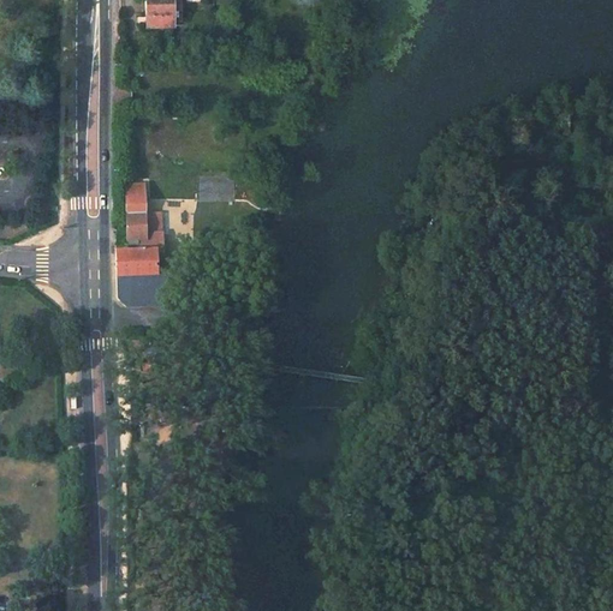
[(147,0),(148,23),(174,22),(173,0),(147,0)]
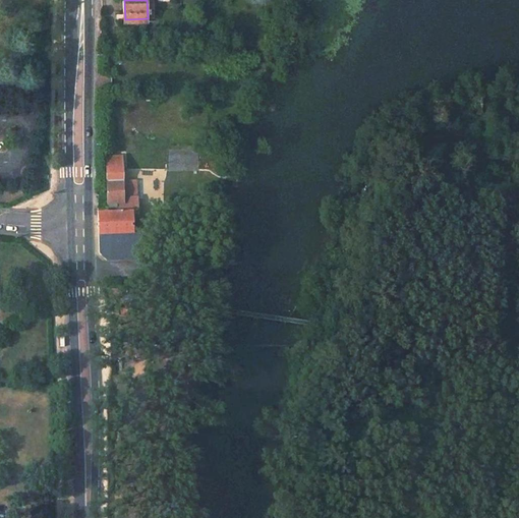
[(147,0),(148,18),(155,18),(154,0),(147,0)]
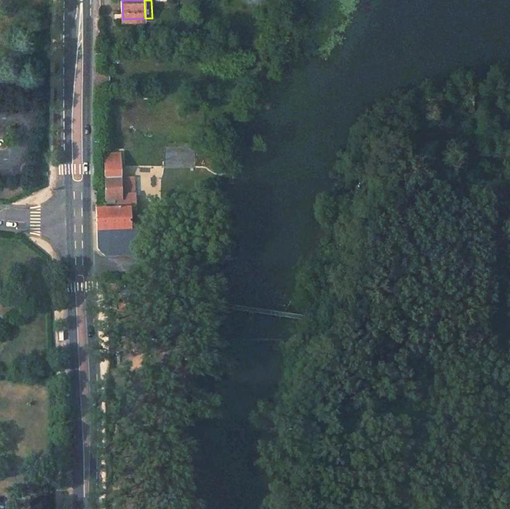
[(266,19),(263,30),(270,32),(273,22),(266,19)]
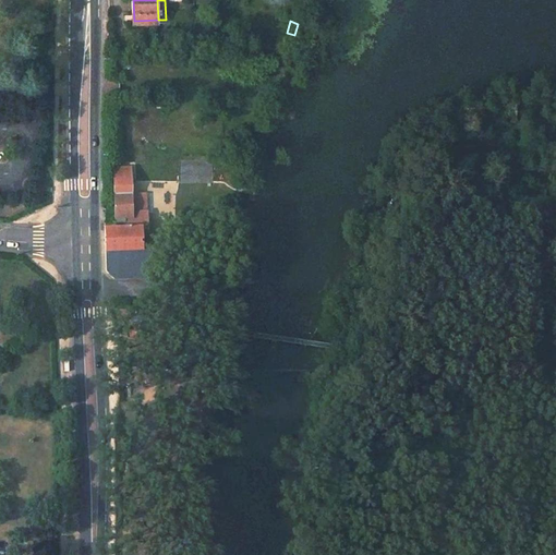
[(182,180),(215,178),(214,157),(181,158),(182,180)]
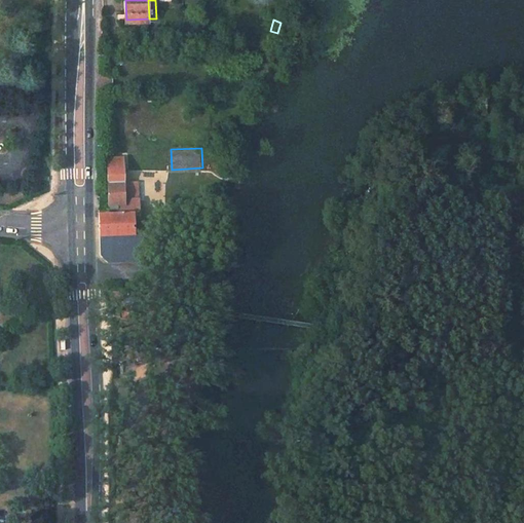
[(100,220),(101,235),(135,234),(134,215),(140,215),(139,179),(125,179),(124,156),(108,156),(110,212),(100,212),(100,220)]
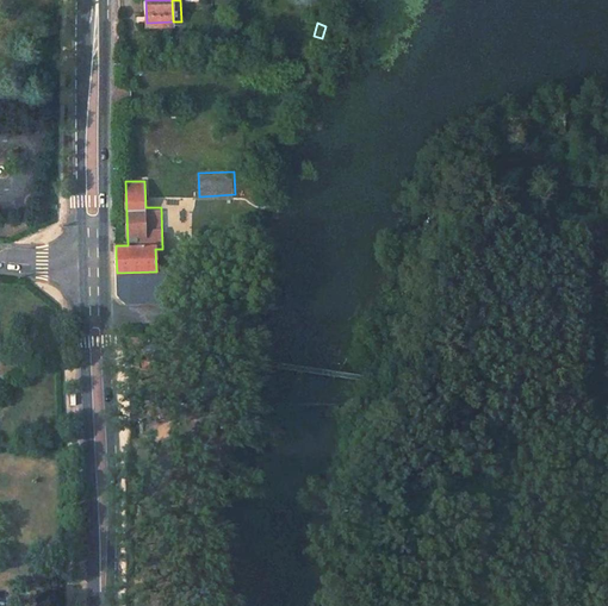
[(117,273),(117,293),(128,304),(165,301),(163,272),(156,272),(117,273)]
